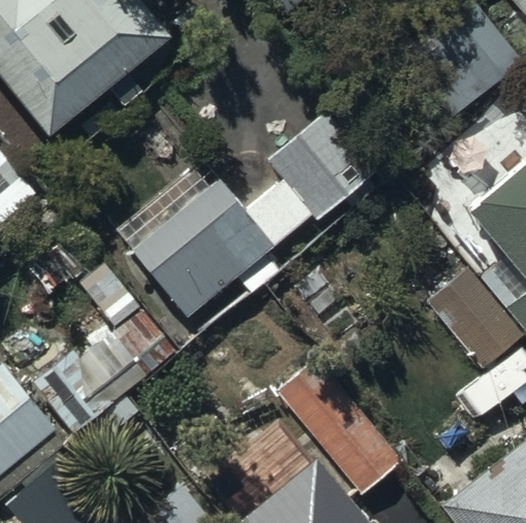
[(0,0),(0,74),(46,133),(105,86),(122,107),(144,90),(125,66),(168,31),(141,0),(0,0)]
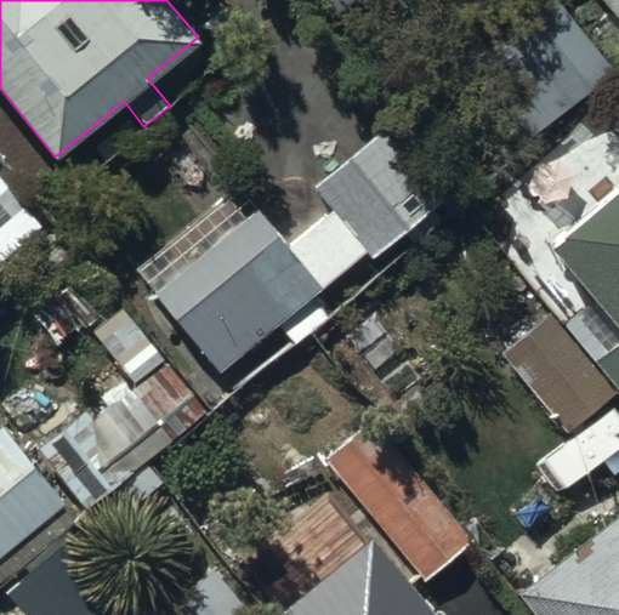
[(325,0),(336,12),(351,0),(325,0)]
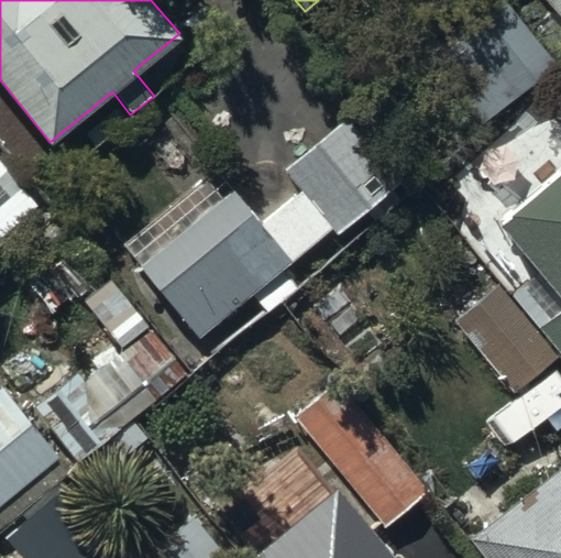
[(556,62),(504,0),(494,0),(424,61),(479,126),(556,62)]
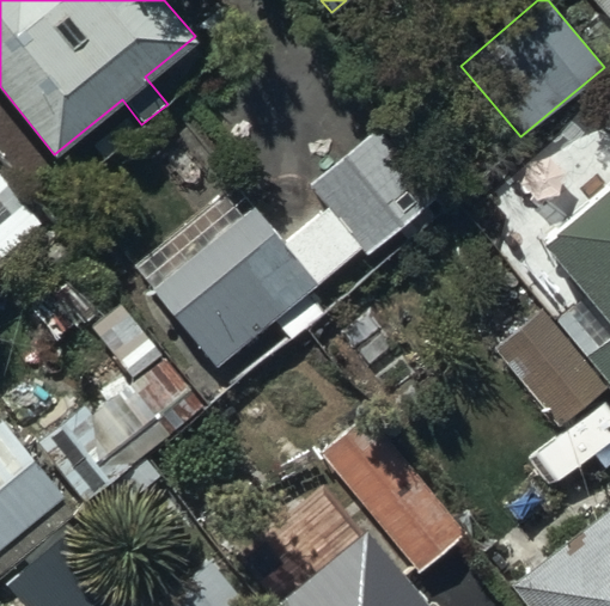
[(609,0),(593,0),(609,18),(609,0)]
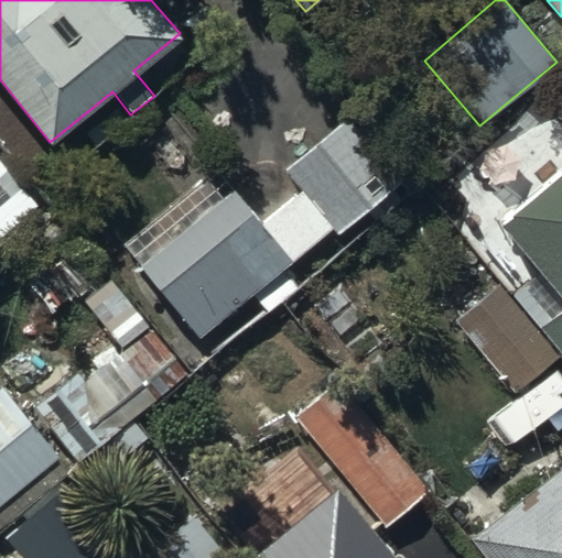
[(347,115),(283,168),(300,189),(333,227),(341,236),(404,182),(347,115)]
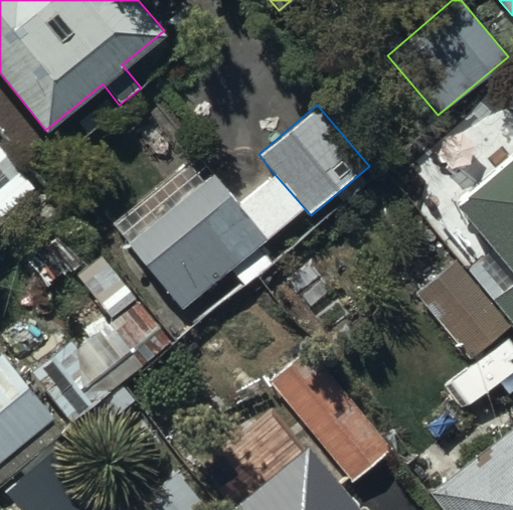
[(512,144),(452,195),(512,269),(512,144)]
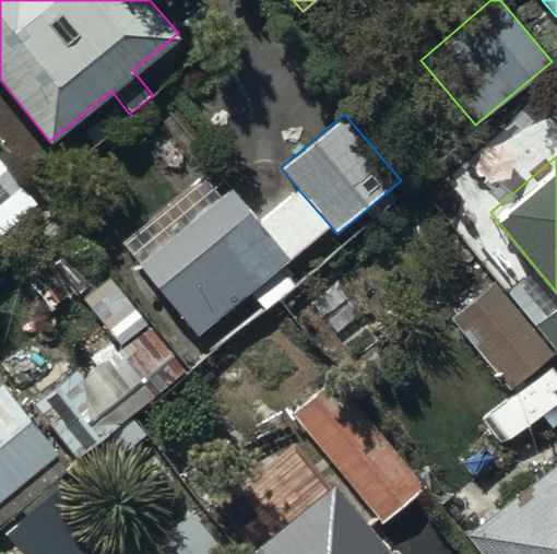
[(211,167),(120,244),(200,336),(248,294),(264,313),(297,285),(281,268),(330,225),(297,188),(289,195),(283,186),(251,213),(211,167)]
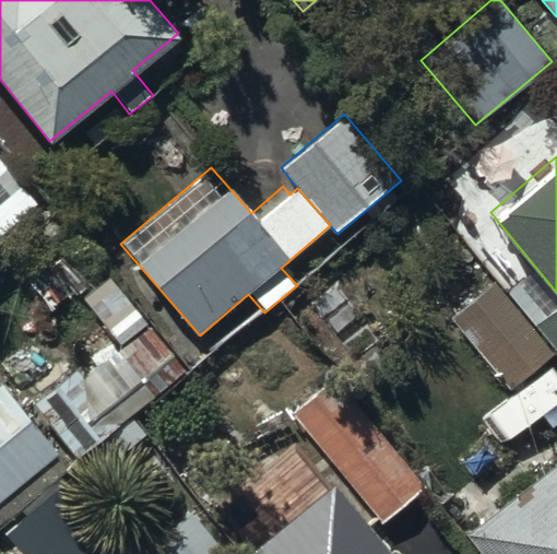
[(0,252),(2,251),(0,249),(0,225),(13,215),(0,200),(0,252)]
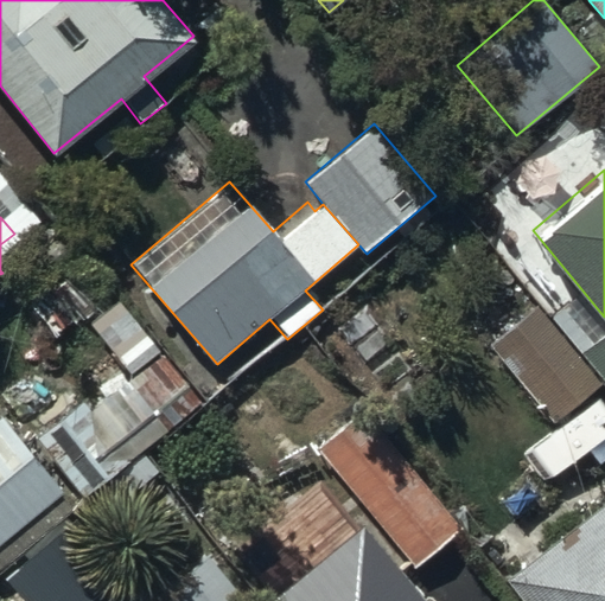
[(554,423),(603,384),(539,306),(491,344),(554,423)]
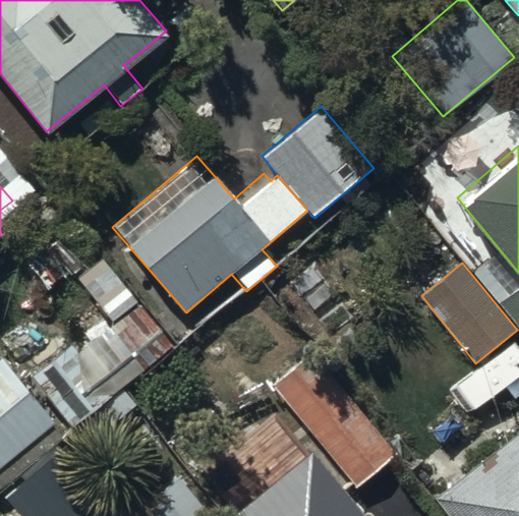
[(518,299),(506,309),(518,325),(518,299)]
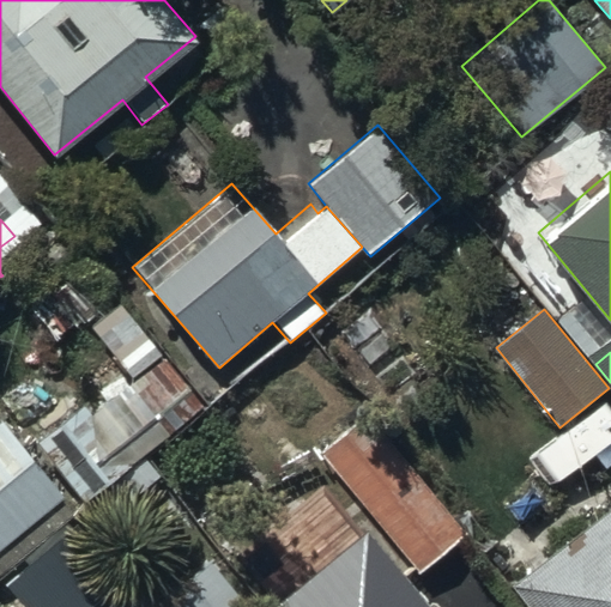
[(64,433),(43,448),(84,503),(155,451),(107,387),(56,424),(64,433)]
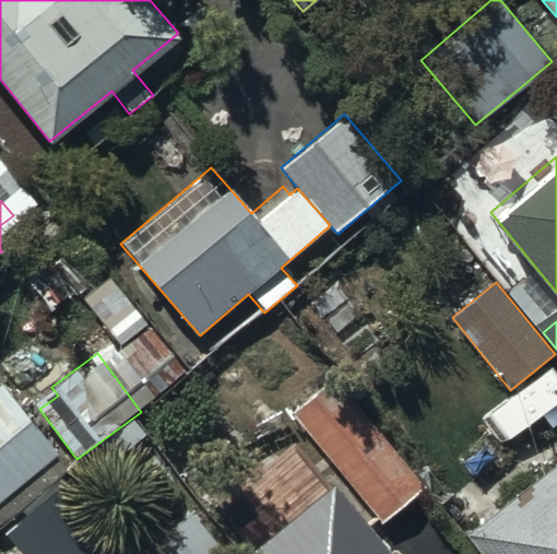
[(338,381),(295,416),(382,521),(425,486),(338,381)]
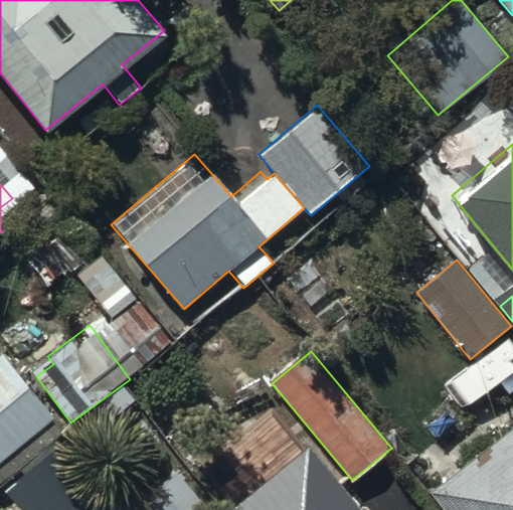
[(1,353),(0,353),(0,486),(65,434),(1,353)]
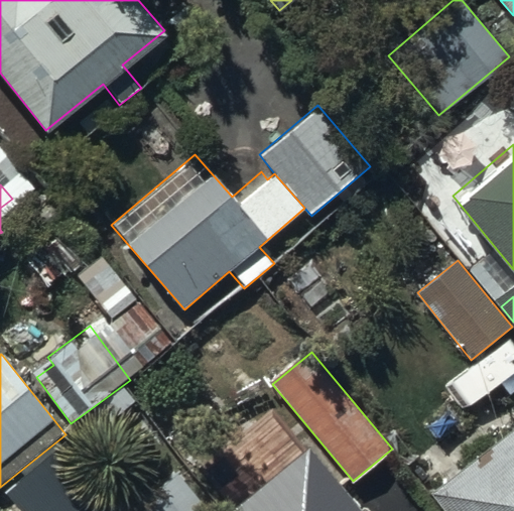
[(513,421),(427,490),(443,510),(513,510),(513,421)]
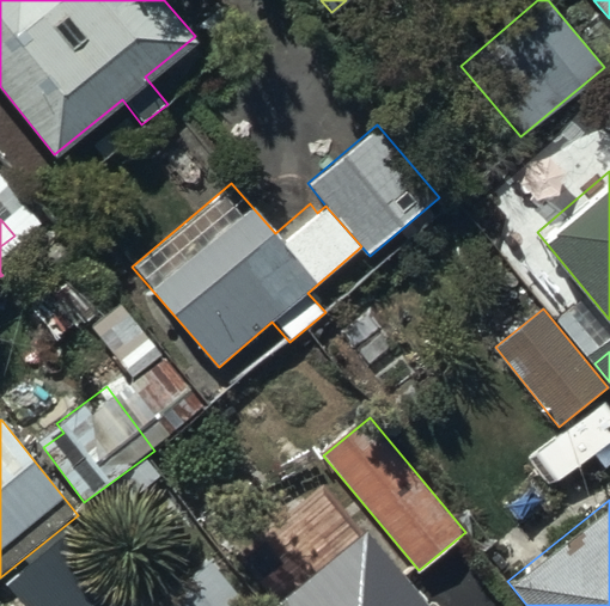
[(14,583),(34,605),(86,605),(117,580),(77,532),(14,583)]
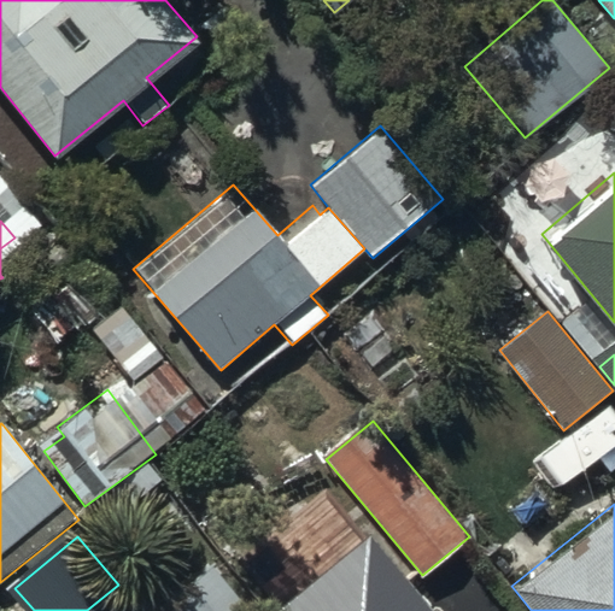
[(256,610),(214,560),(167,599),(176,610),(256,610)]
